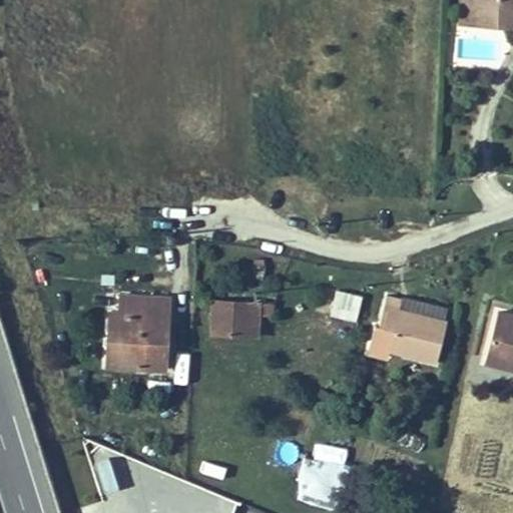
[(512,0),(478,0),(478,17),(512,18),(512,0)]
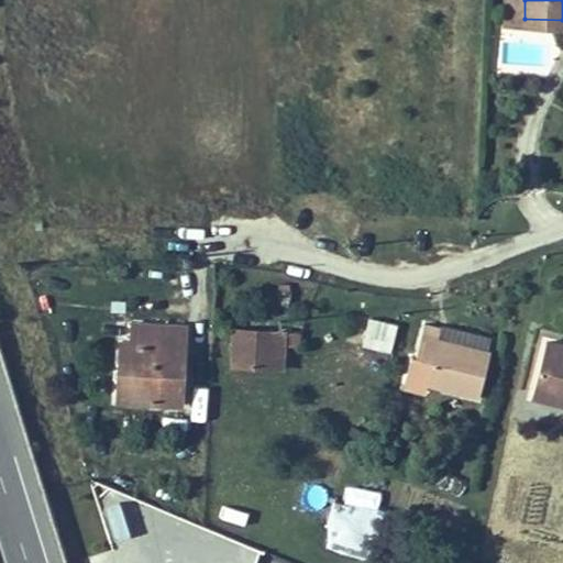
[(395,351),(399,320),(366,316),(362,346),(395,351)]
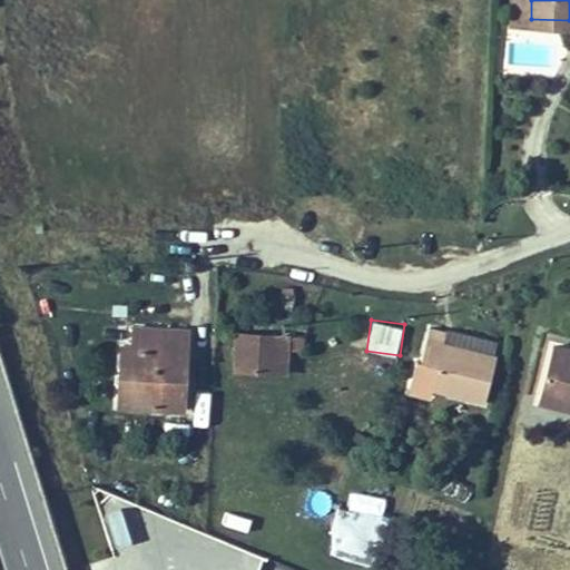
[(446,337),(425,333),(420,365),(441,370),(434,396),(487,405),(494,359),(444,349),(446,337)]
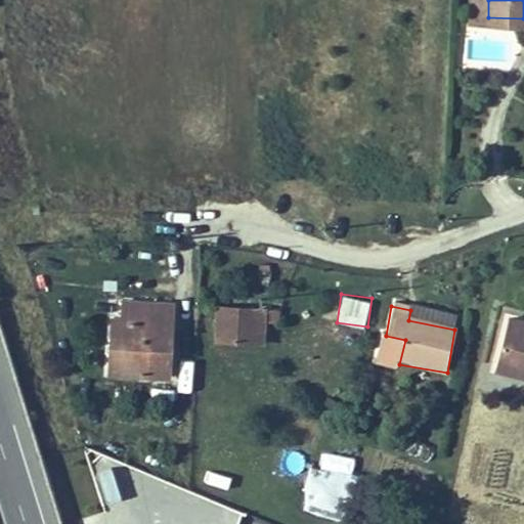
[(456,317),(410,310),(408,320),(454,330),(456,317)]
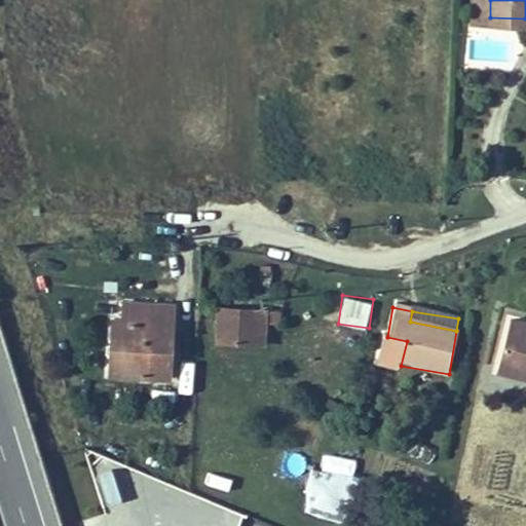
[(171,389),(177,318),(123,314),(121,344),(113,344),(110,384),(171,389)]
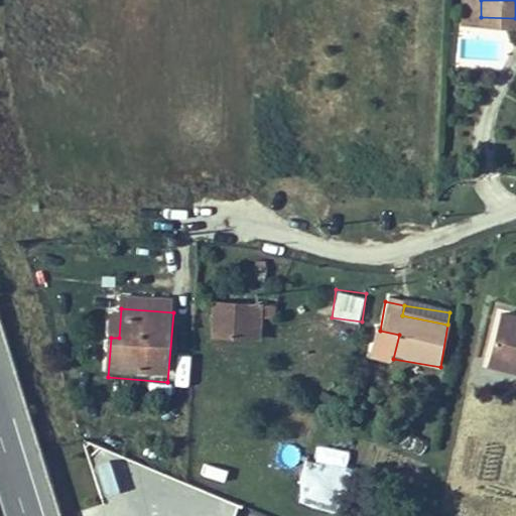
[(515,362),(515,308),(514,308),(505,360),(515,362)]
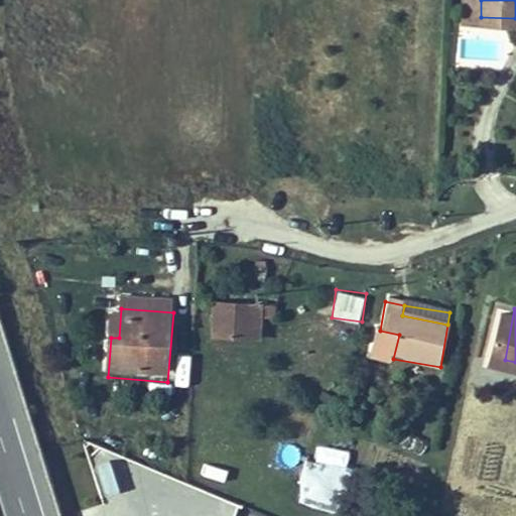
[(235,316),(213,314),(210,348),(233,349),(235,316)]
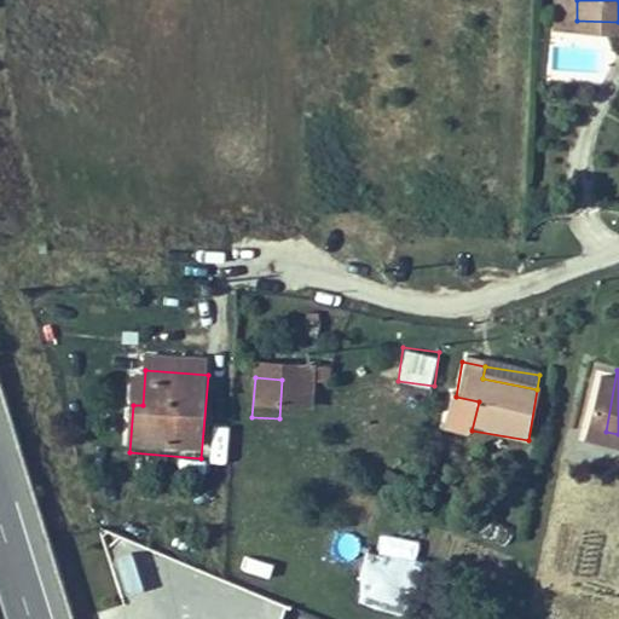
[(225,462),(226,426),(210,426),(209,462),(225,462)]
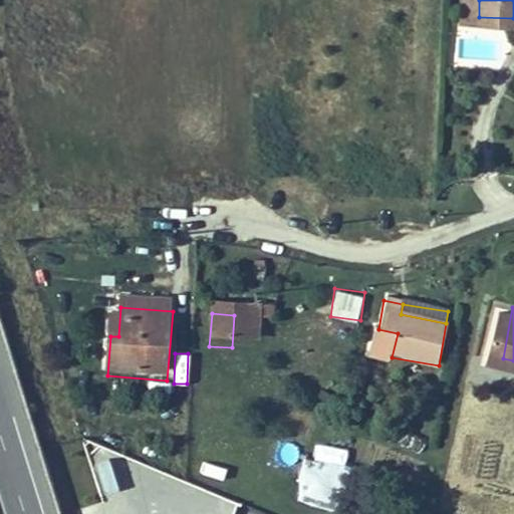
[(309,501),(306,513),(307,513),(332,513),(334,506),(309,501)]
